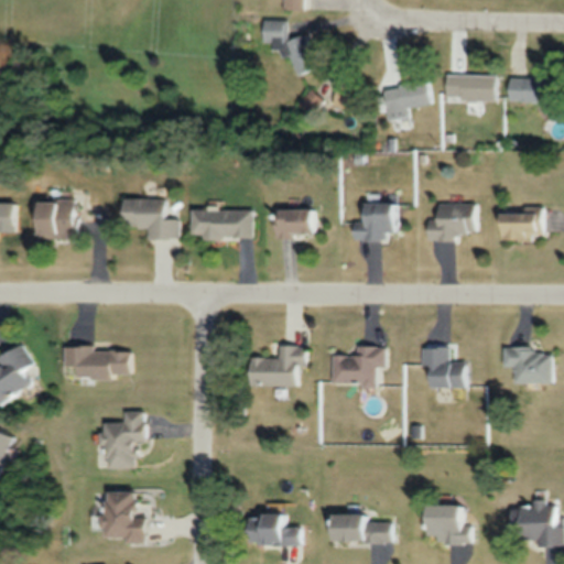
[(290,20),(264,20),(264,42),(292,42),(293,72),(313,72),(313,36),(290,36),(290,20)]
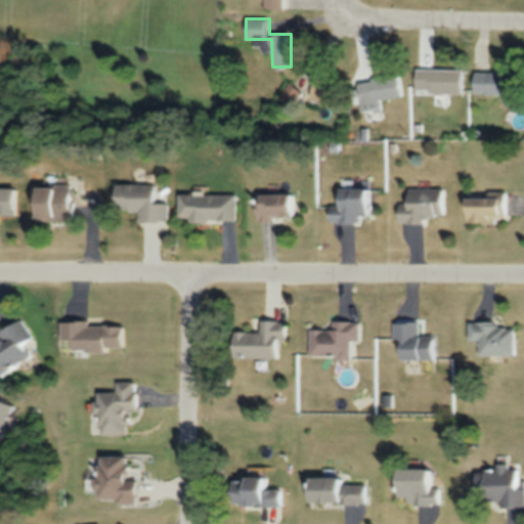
[(464,92),(464,68),(417,68),(417,92),(464,92)]
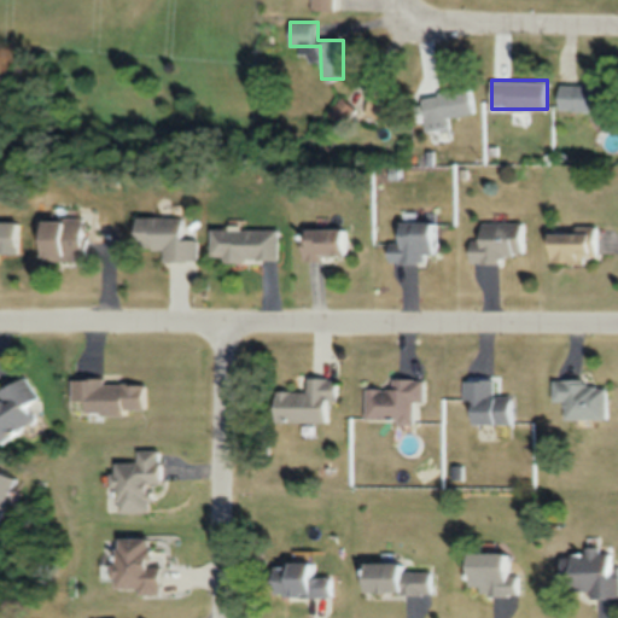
[(558,110),(608,110),(608,83),(558,83),(558,110)]
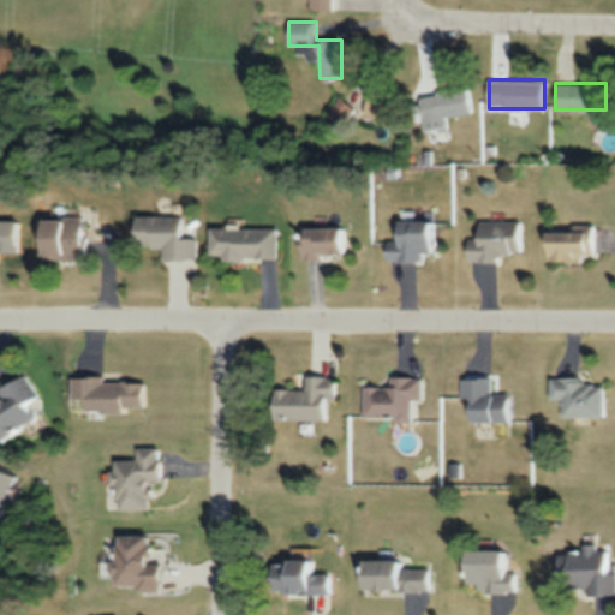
[(364,114),(392,123),(399,97),(371,89),(364,114)]
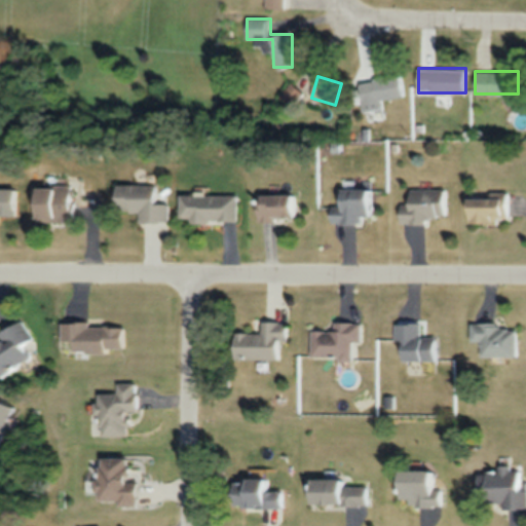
[(383,109),(382,98),(406,96),(404,76),(360,80),(363,110),(383,109)]
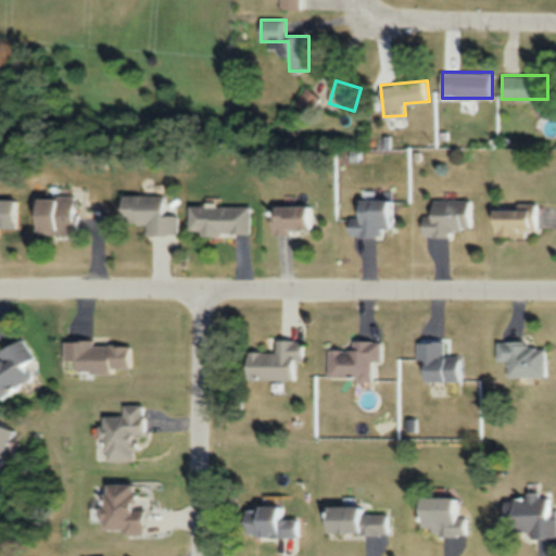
[(163,194),(119,193),(119,224),(147,224),(147,235),(177,235),(177,214),(162,214),(163,194)]
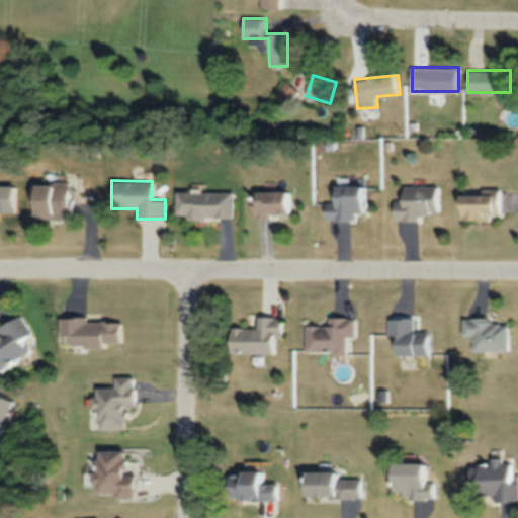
[(73,217),(73,182),(31,182),(31,217),(73,217)]
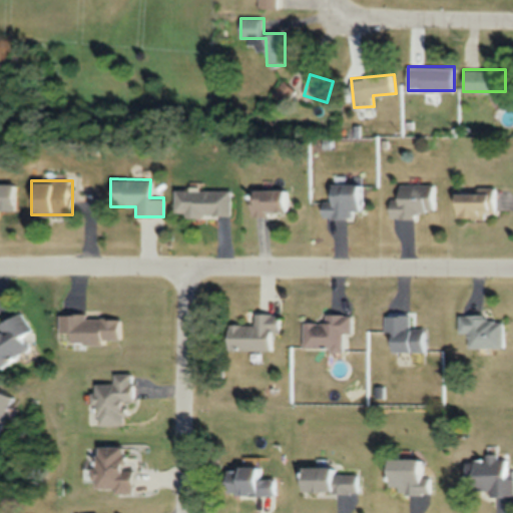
[(363,183),(328,183),(328,201),(320,201),(321,215),(364,214),(363,183)]
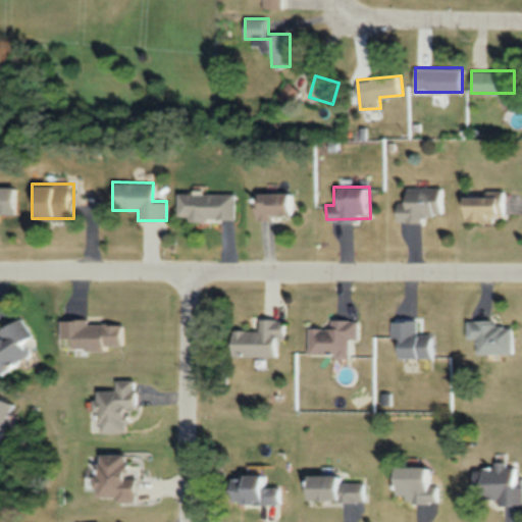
[(442,187),(403,187),(403,201),(394,201),(394,218),(442,218),(442,187)]
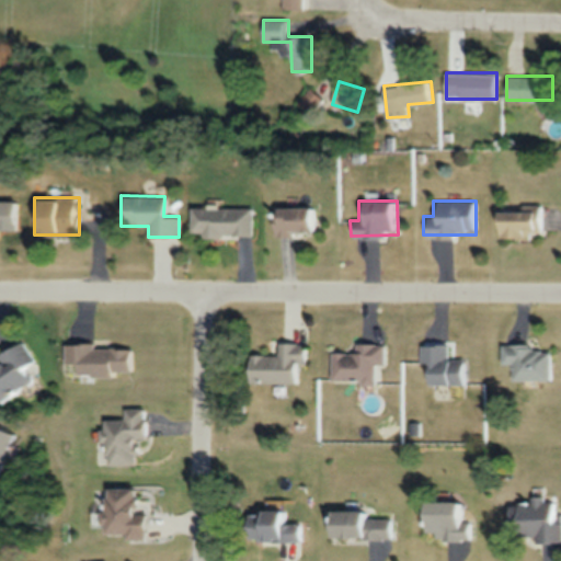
[(541,230),(541,204),(518,204),(518,209),(494,209),(494,237),(521,237),(521,230),(541,230)]
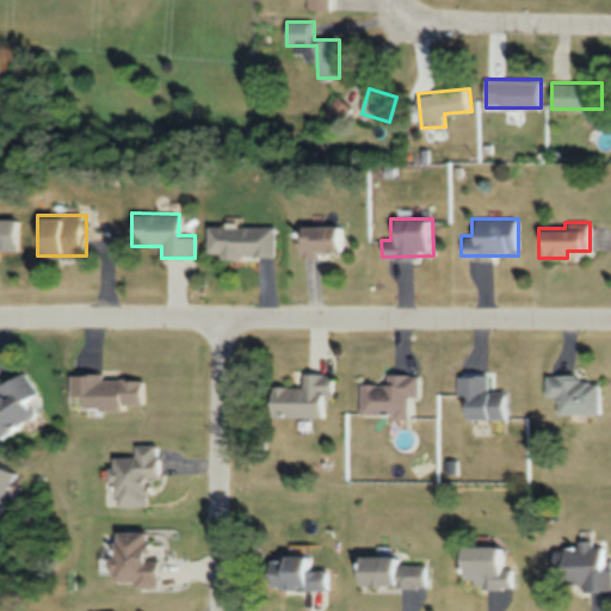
[(207,226),(207,257),(276,257),(276,226),(207,226)]
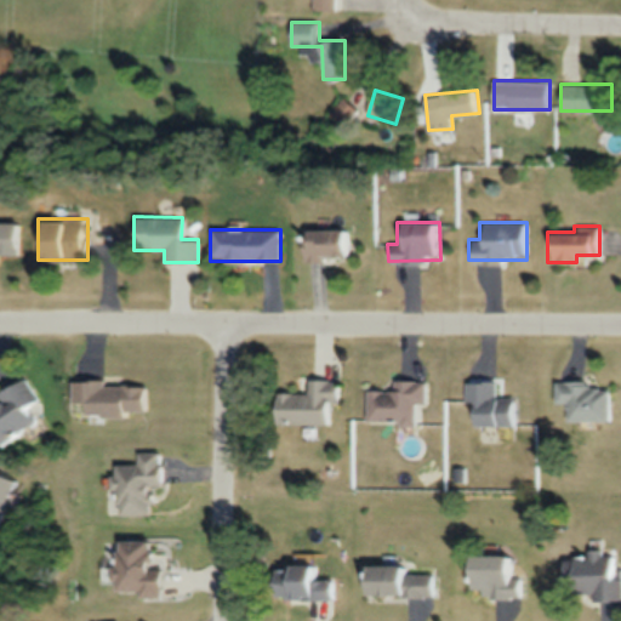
[(302,229),(302,256),(347,256),(347,229),(302,229)]
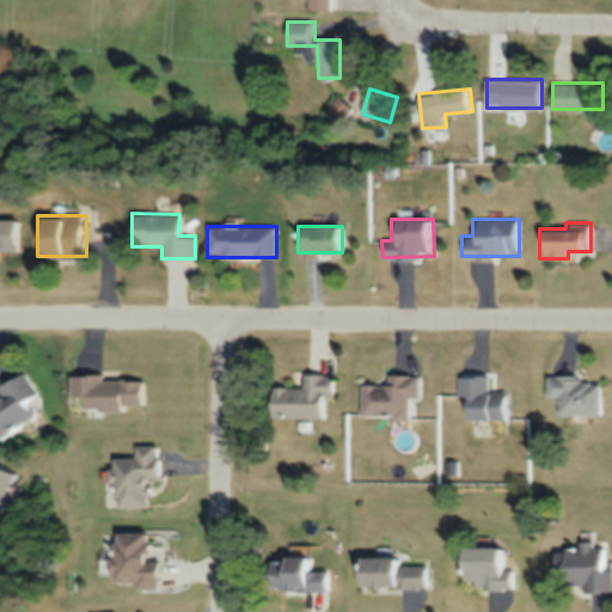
[(0,434),(40,415),(31,399),(38,396),(26,372),(0,385),(0,434)]
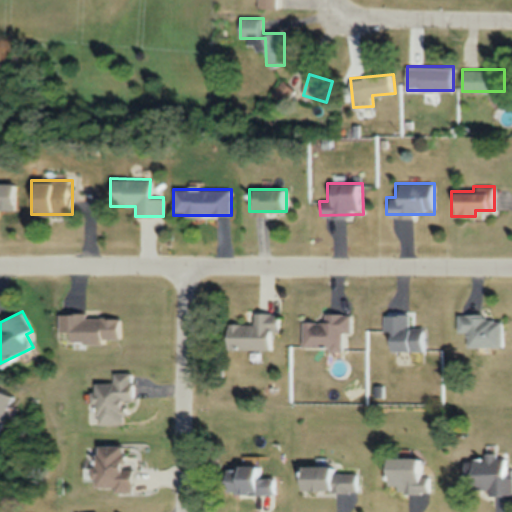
[(225,349),(271,349),(271,330),(280,330),(280,312),(252,312),(252,324),(226,323),(225,349)]
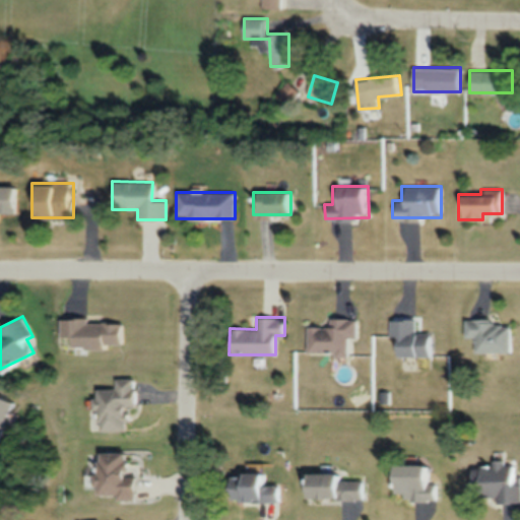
[(431,356),(431,332),(415,332),(414,319),(390,319),(391,356),(431,356)]
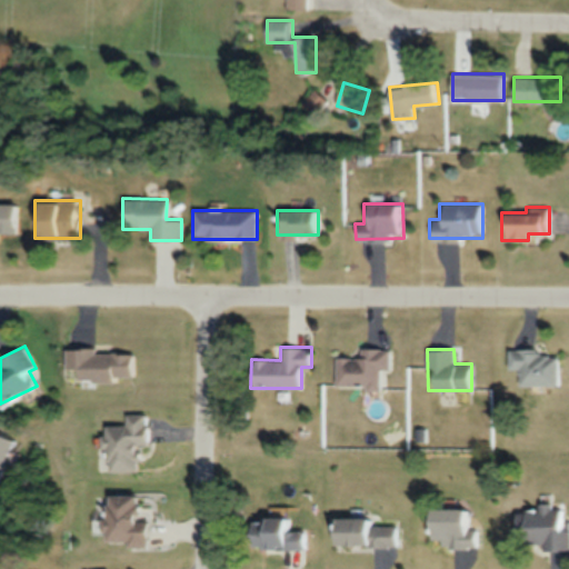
[(507,370),(518,370),(518,387),(558,386),(558,355),(539,355),(539,349),(507,349),(507,370)]
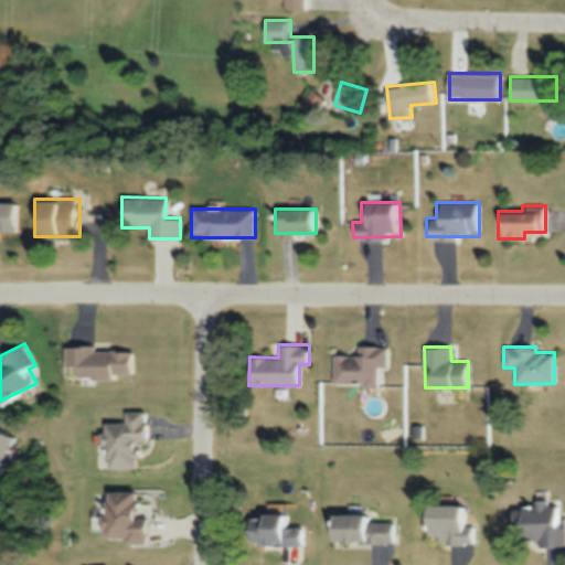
[(135,348),(65,348),(65,377),(135,377),(135,348)]
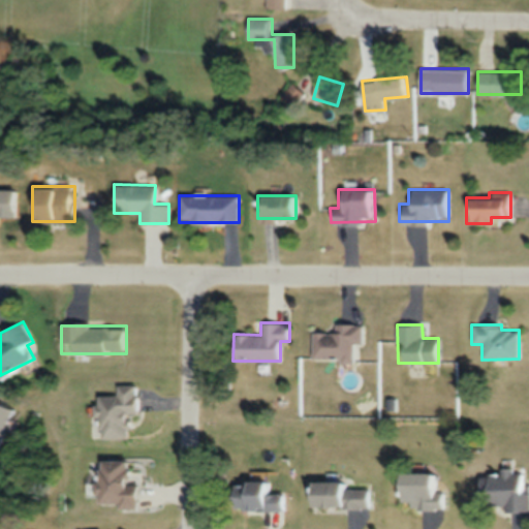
[(312,327),(311,361),(352,362),(352,343),(362,343),(362,328),(312,327)]
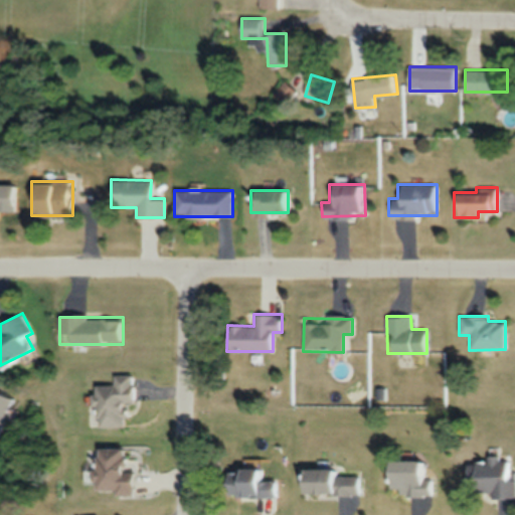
[(123,403),(134,402),(133,374),(113,375),(114,384),(92,385),(94,426),(124,425),(123,403)]
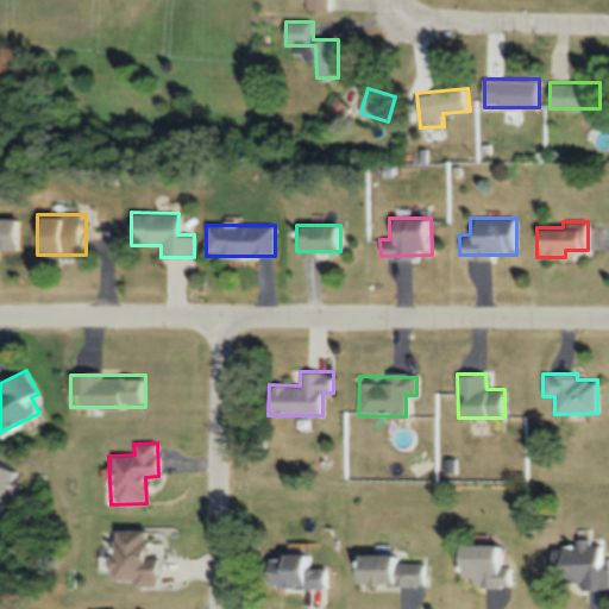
[(144,531),(112,529),(111,583),(157,583),(157,557),(144,557),(144,531)]
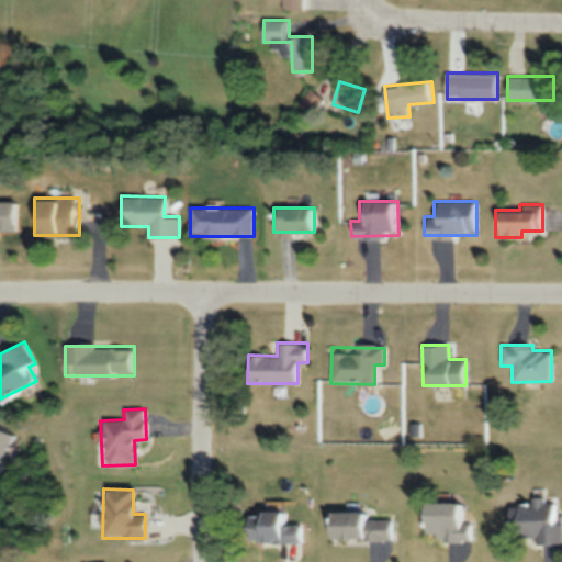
[(535,542),(561,541),(561,514),(558,515),(558,502),(506,502),(506,536),(535,535),(535,542)]
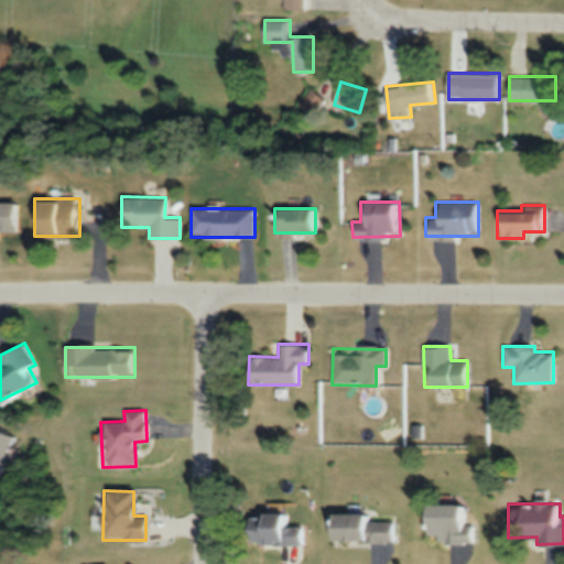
[(435,535),(435,542),(474,542),(473,522),(466,522),(466,505),(422,505),(423,535),(435,535)]
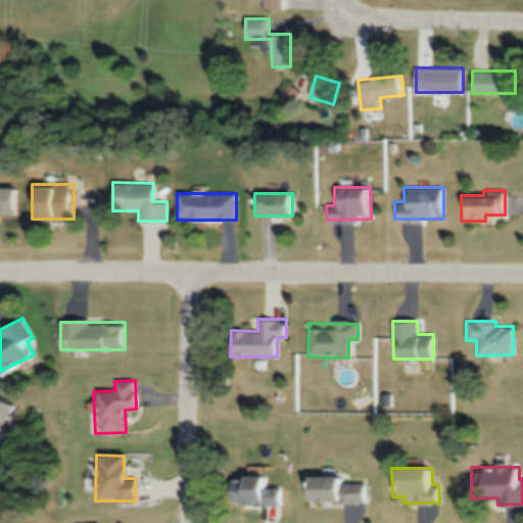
[(281,504),(281,487),(268,487),(268,476),(228,476),(228,504),(281,504)]
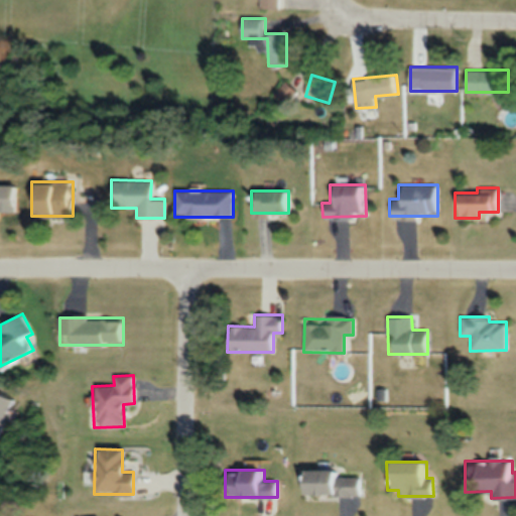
[(360,494),(360,472),(299,472),(299,494),(360,494)]
